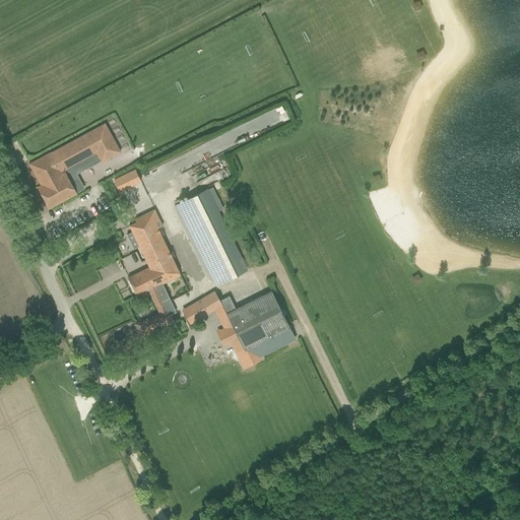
[(50,152),(28,164),(41,185),(38,187),(46,202),(49,208),(52,207),(75,194),(63,171),(95,152),(101,163),(120,152),(105,124),(51,152),(50,152)]
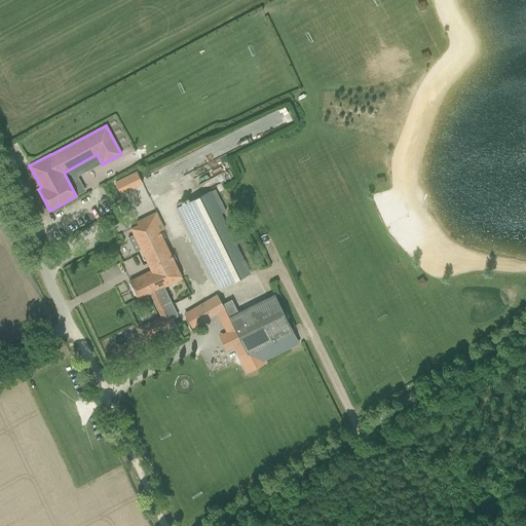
[(64,173),(76,196),(85,192),(77,178),(102,164),(97,154),(64,173)]
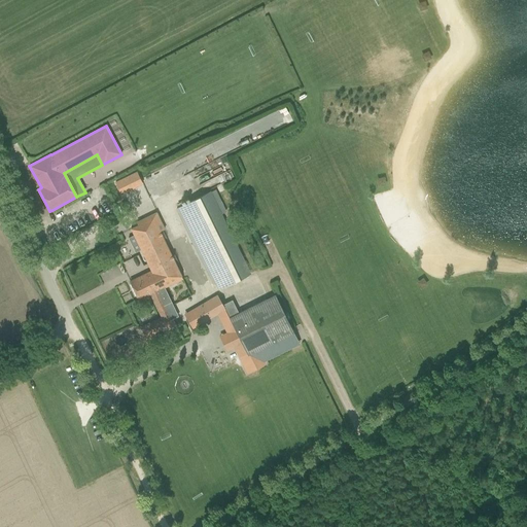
[(212,283),(215,281),(218,289),(250,274),(220,214),(225,211),(215,189),(210,191),(210,190),(175,208),(212,283)]
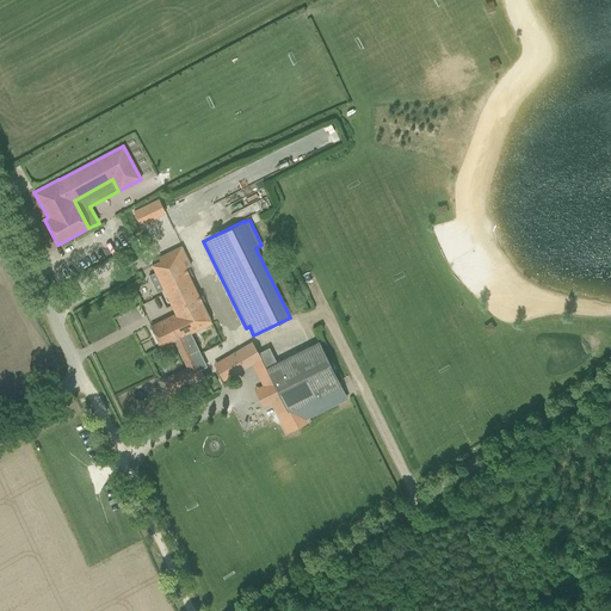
[(167,319),(150,326),(160,346),(167,344),(167,345),(174,341),(186,368),(185,369),(165,377),(171,389),(172,392),(170,393),(173,401),(184,396),(179,386),(192,380),(191,376),(201,371),(195,360),(186,343),(189,341),(185,335),(211,323),(185,269),(190,266),(180,246),(167,253),(168,257),(162,260),(152,265),(176,314),(177,316),(167,321),(167,319)]
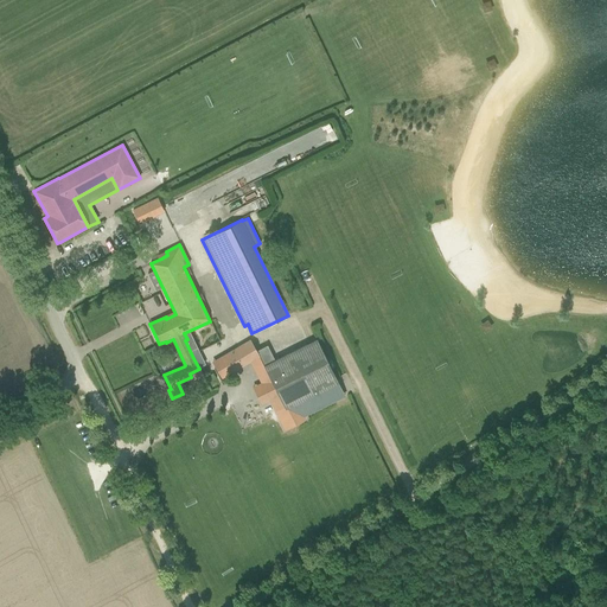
[(229,360),(216,369),(222,378),(249,362),(259,357),(285,409),(293,425),(305,419),(302,416),(334,400),(327,387),(338,382),(317,339),(275,359),(267,345),(256,351),(249,340),(225,355),(229,360)]
